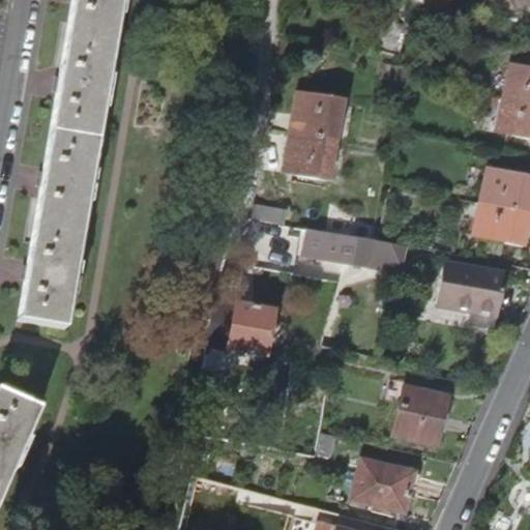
[(26,273),(18,316),(71,325),(127,0),(70,0),(56,82),(40,177),(26,273)]
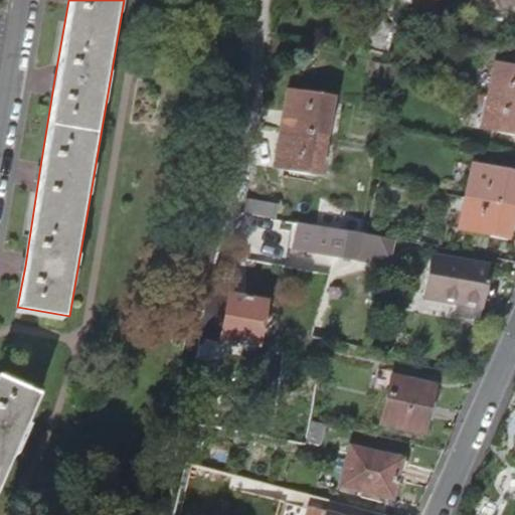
[(514,0),(472,0),(472,2),(498,9),(499,3),(514,6),(514,0)]
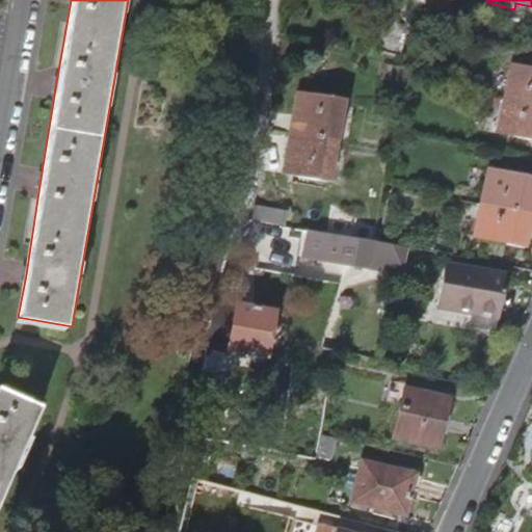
[(531,71),(511,67),(504,100),(531,106),(531,71)]
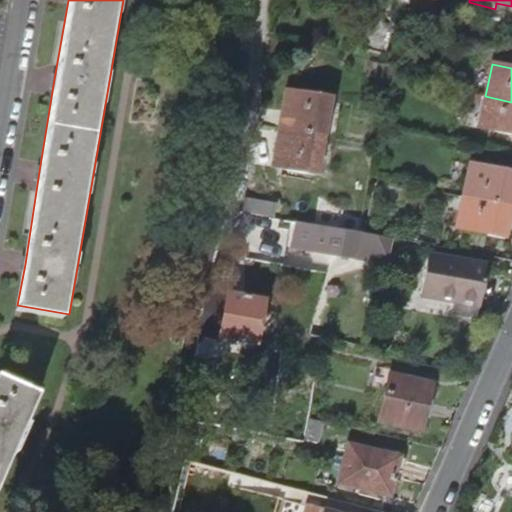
[(282,107),(278,129),(333,139),(338,116),(328,114),(331,99),(285,91),(282,107)]
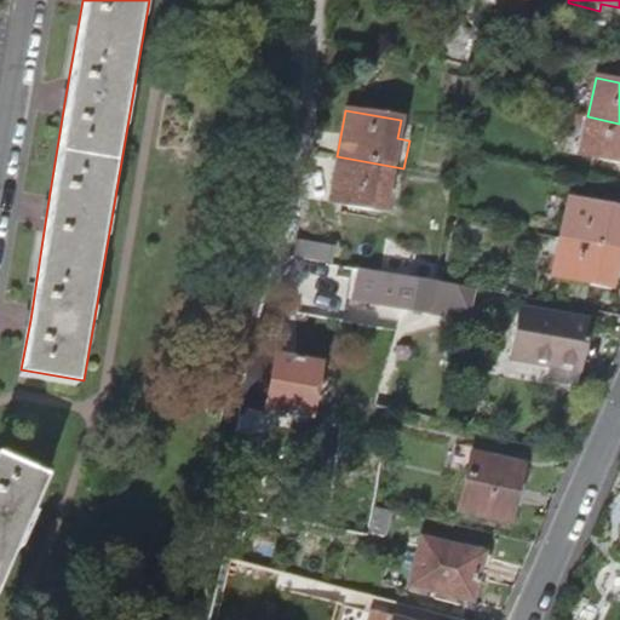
[(619,124),(587,116),(578,155),(619,164),(619,124)]
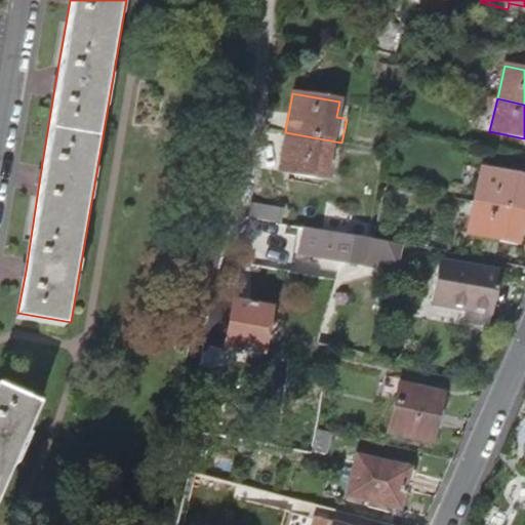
[(282,150),(278,172),(325,180),(328,166),(337,168),(341,143),(285,132),(282,150)]
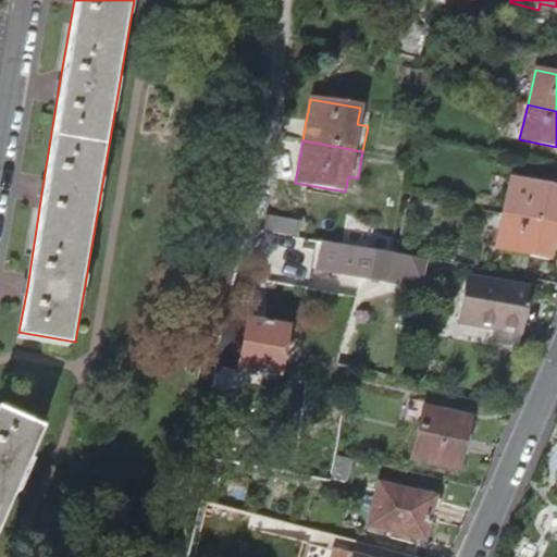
[(556,189),(511,178),(503,213),(556,225),(556,189)]
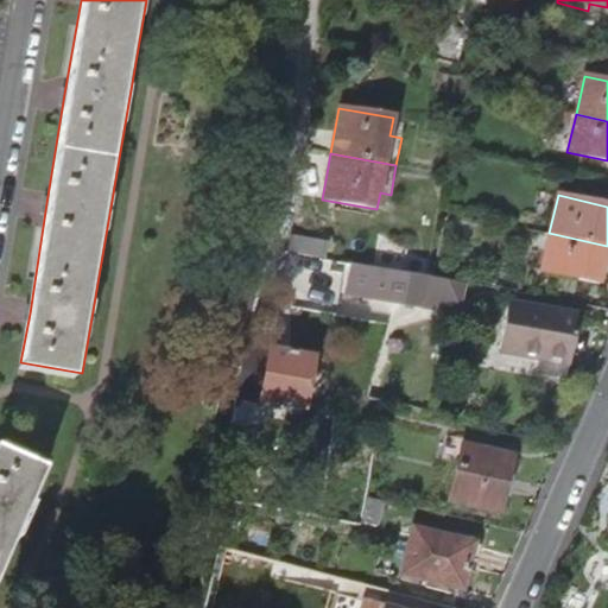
[(607,246),(549,233),(540,272),(600,284),(605,264),(607,247),(607,246)]
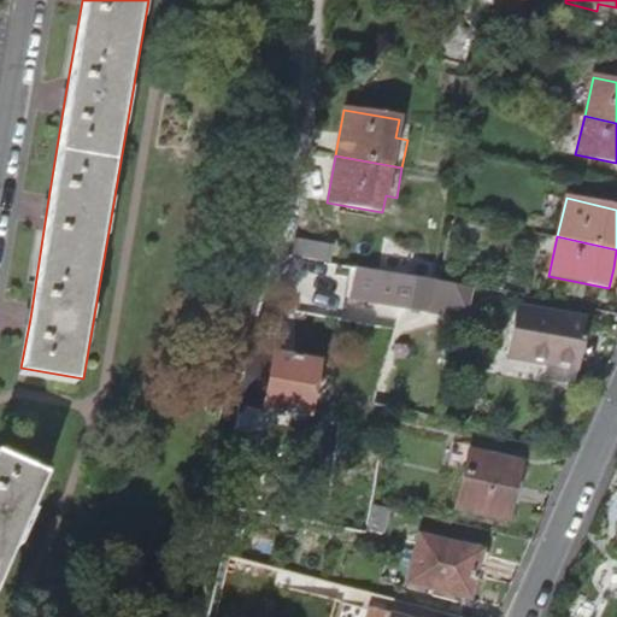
[(293,239),(288,258),(327,264),(330,248),(293,239)]
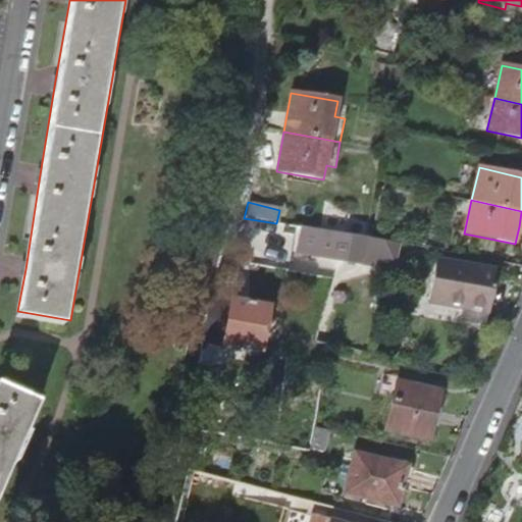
[(303,225),(297,253),(397,270),(403,244),(303,225)]
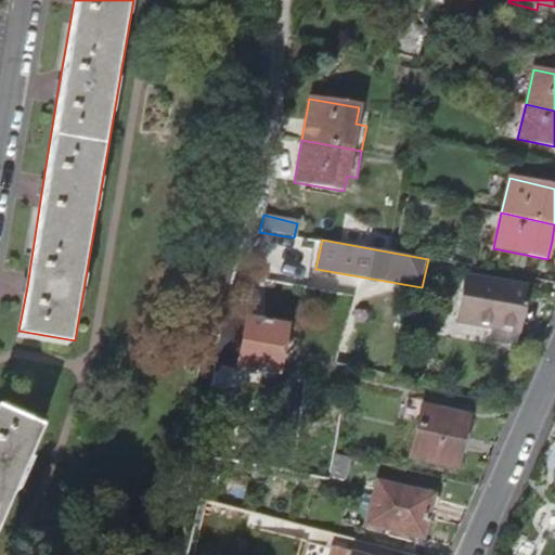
[(463,276),(455,318),(492,325),(489,341),(515,347),(519,330),(524,308),(527,288),(463,276)]
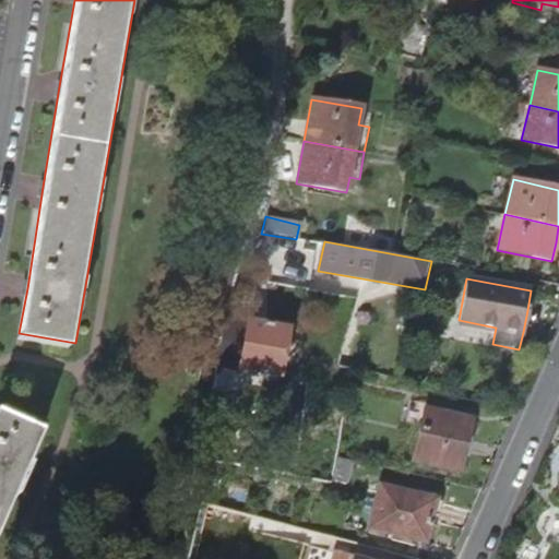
[(249,317),(238,370),(283,380),(295,325),(249,317)]
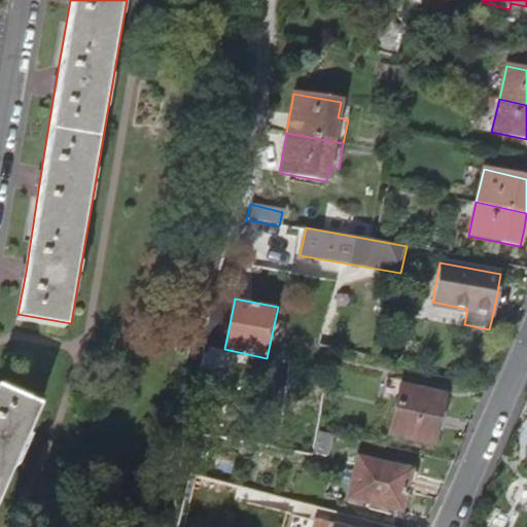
[(0,504),(46,400),(1,381),(0,383),(0,504)]
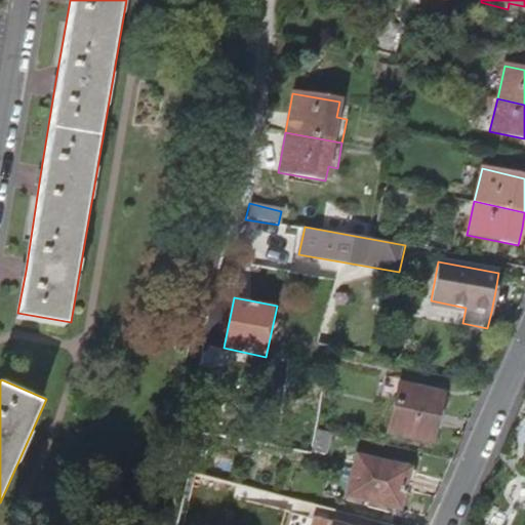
[(398,385),(387,433),(432,444),(438,418),(443,395),(398,385)]
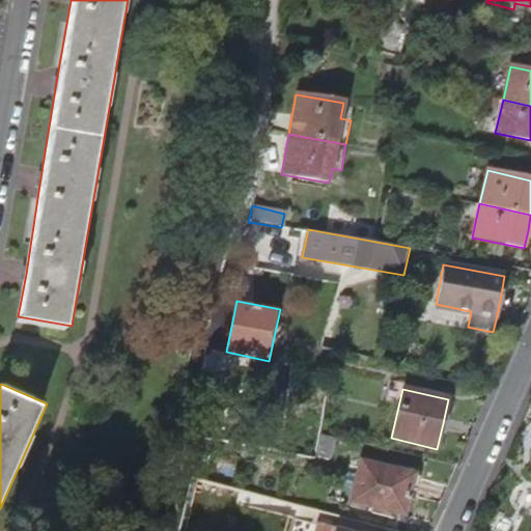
[(193,417),(190,437),(200,439),(203,418),(193,417)]
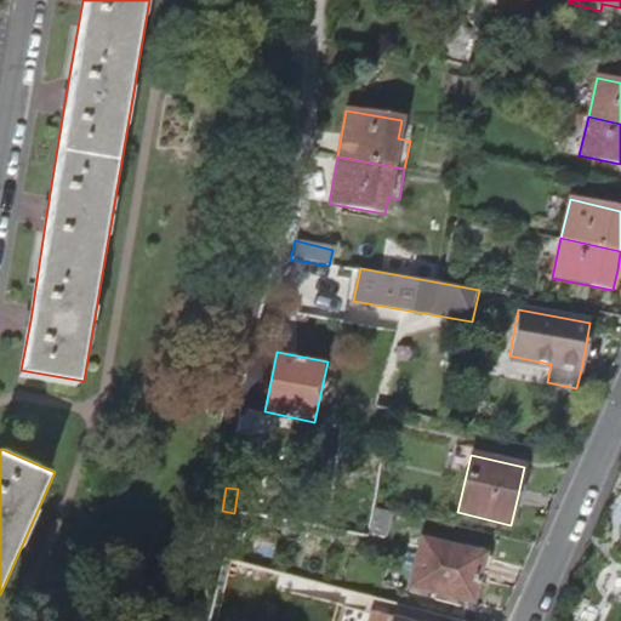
[(377,510),(374,536),(388,537),(392,512),(377,510)]
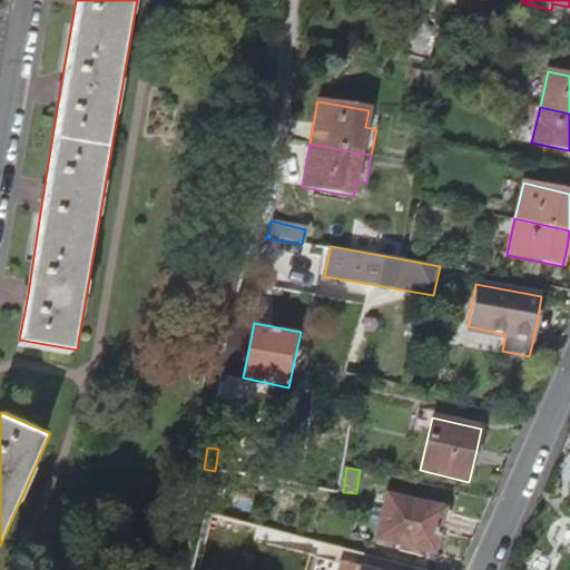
[(387,497),(376,539),(433,553),(440,529),(444,511),(387,497)]
